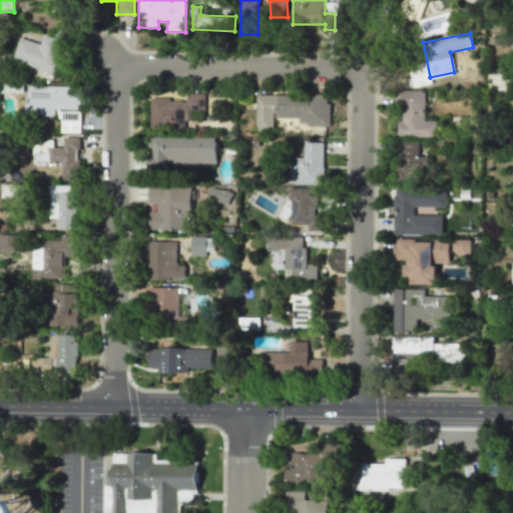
[(41,43),(19,37),(13,61),(55,72),(63,40),(44,35),(41,43)]
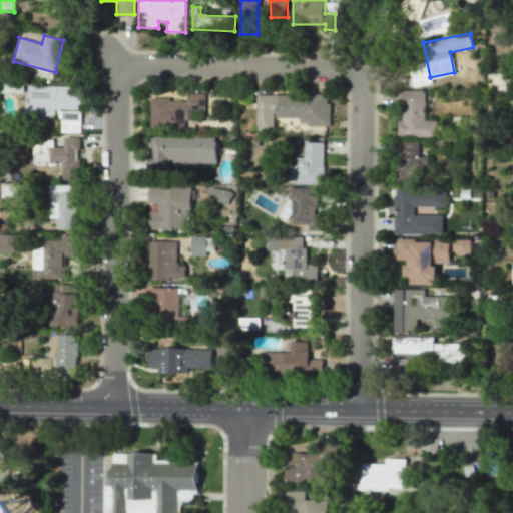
[(26,114),(67,115),(66,131),(79,132),(81,87),(27,85),(26,114)]
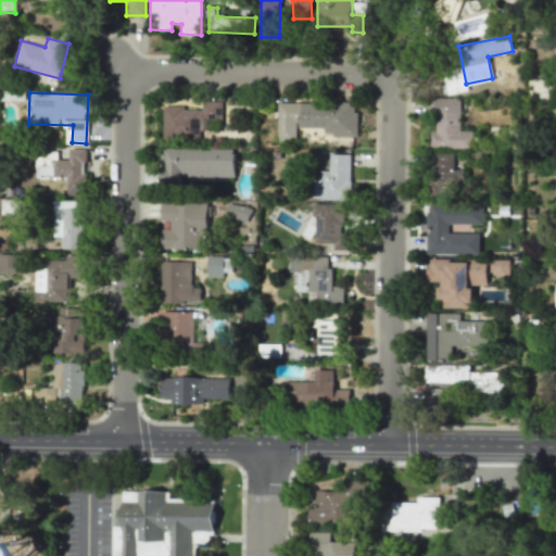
[(459,130),(460,99),(433,98),(432,130),(431,130),(430,147),(472,148),(472,130),(459,130)]
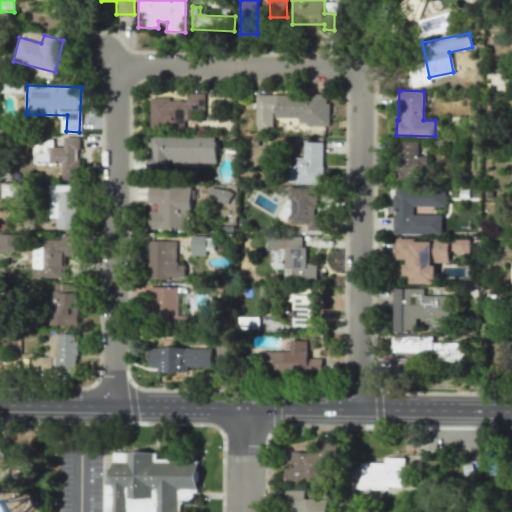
[(204,93),(185,93),(185,100),(156,99),(155,126),(183,127),(184,109),(203,110),(204,93)]
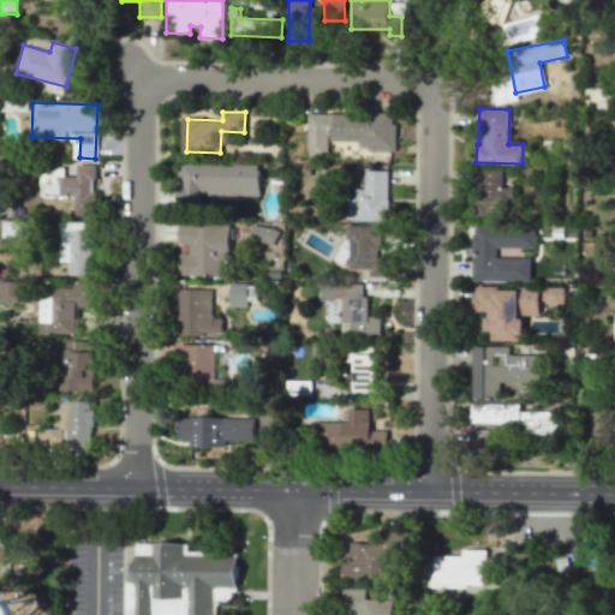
[(306,113),(306,155),(327,155),(327,141),(356,142),(356,150),(394,150),(394,113),(306,113)]
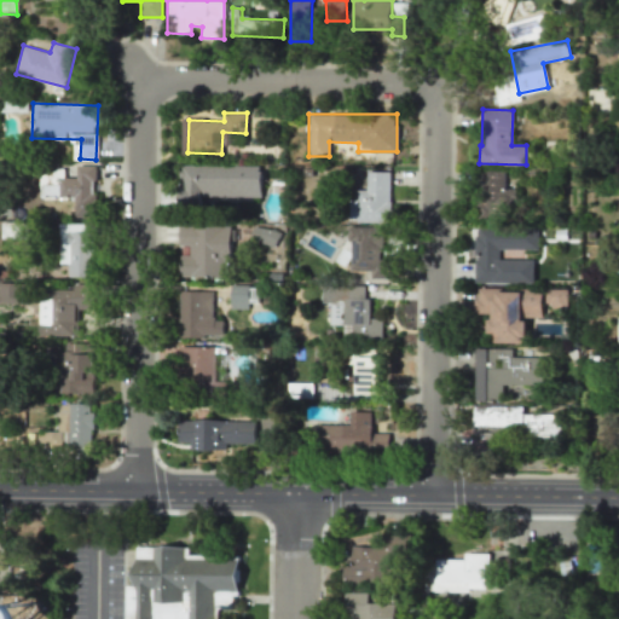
[(261,167),(180,165),(179,198),(261,201),(261,167)]
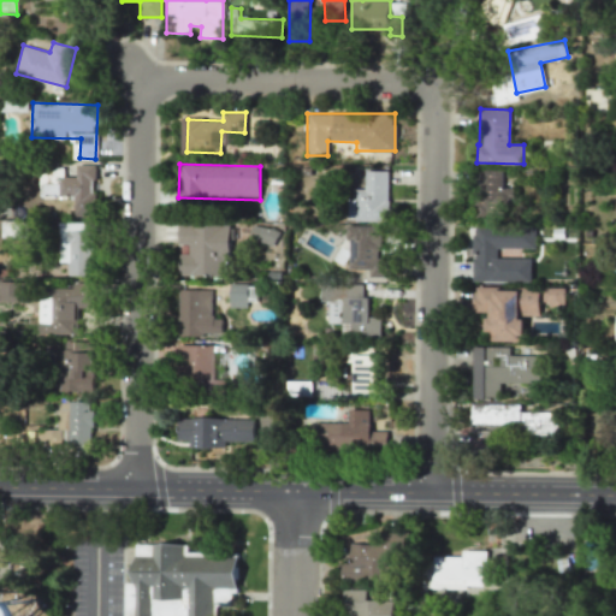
[(75,215),(93,217),(94,181),(96,181),(96,165),(77,165),(77,177),(60,177),(60,195),(75,195),(75,215)]
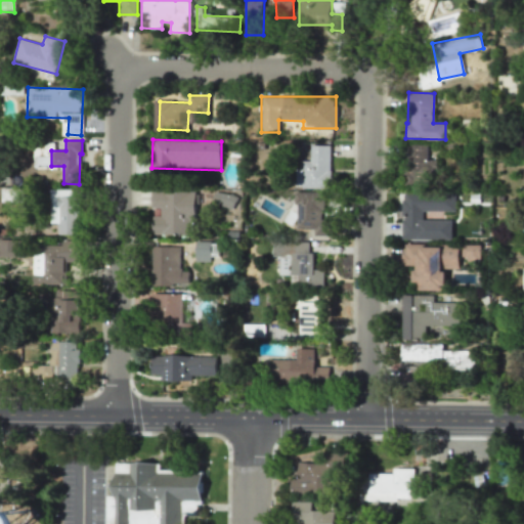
[(428,144),(406,144),(405,182),(436,182),(437,160),(428,160),(428,144)]
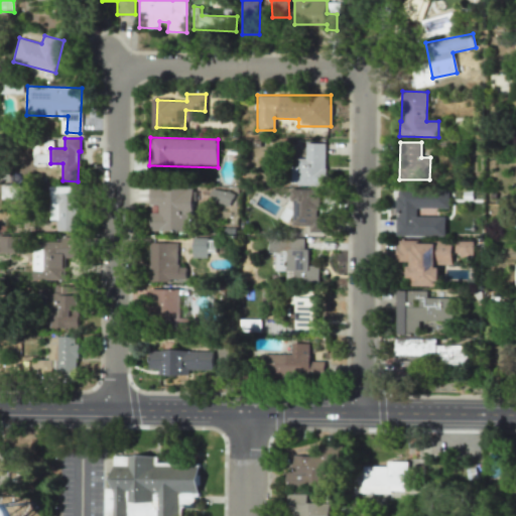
[(325,185),(326,143),(306,143),(305,159),(297,159),(297,184),(325,185)]
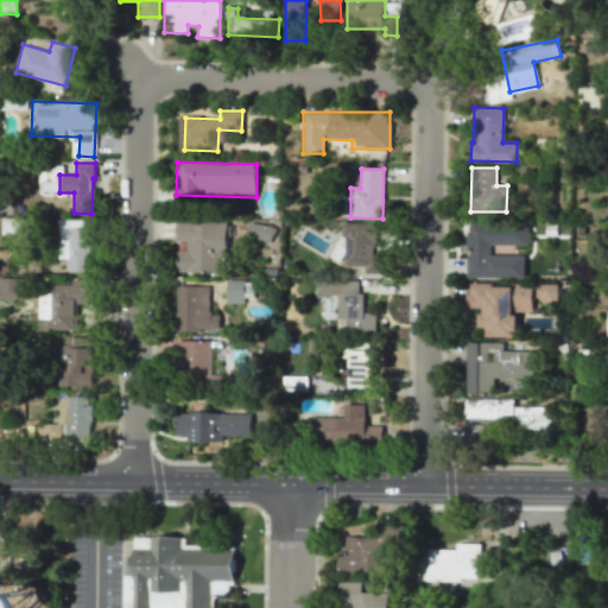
[(2,234),(23,234),(23,219),(2,219),(2,234)]
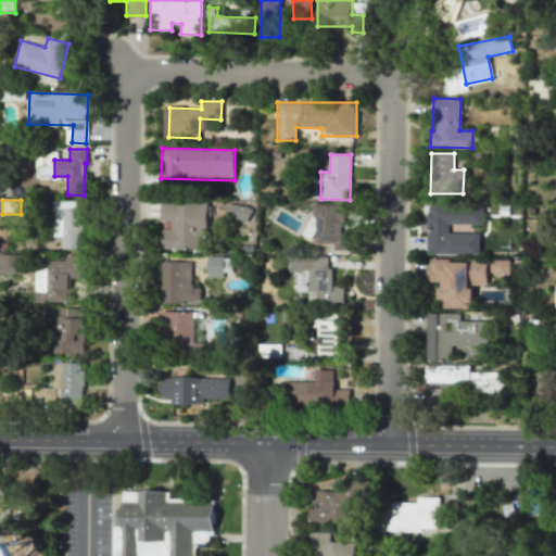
[(205,203),(161,203),(162,219),(171,219),(171,228),(162,228),(162,249),(206,249),(205,203)]
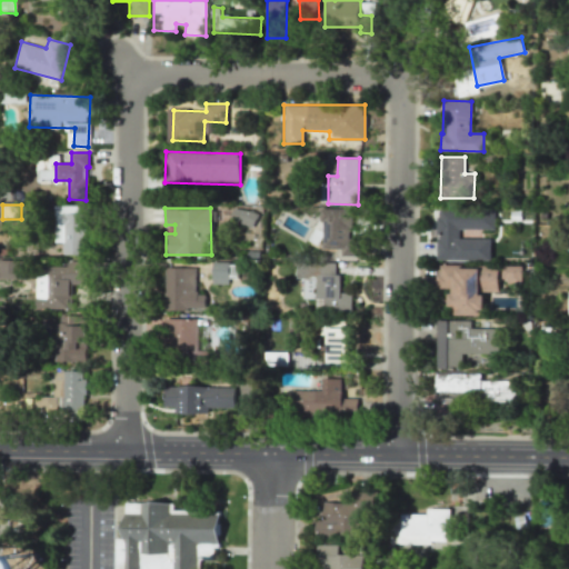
[(257,212),(232,208),(230,221),(255,226),(257,212)]
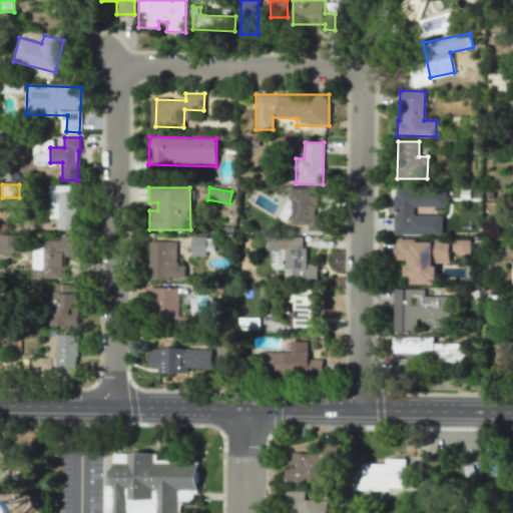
[(318,188),(290,187),(290,223),(307,224),(307,230),(324,230),(324,214),(317,214),(318,188)]
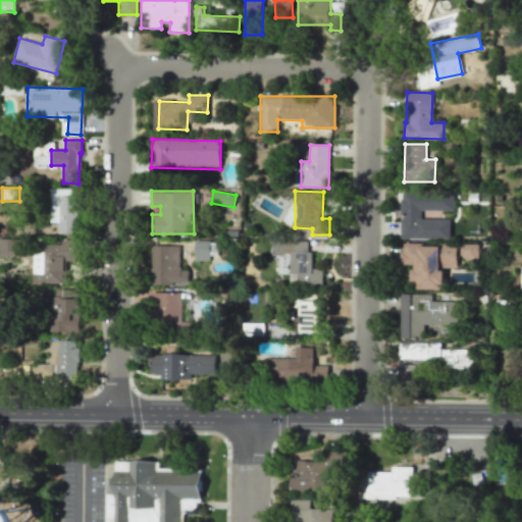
[(400,238),(451,239),(451,219),(420,218),(420,210),(453,211),(454,192),(401,191),(400,238)]
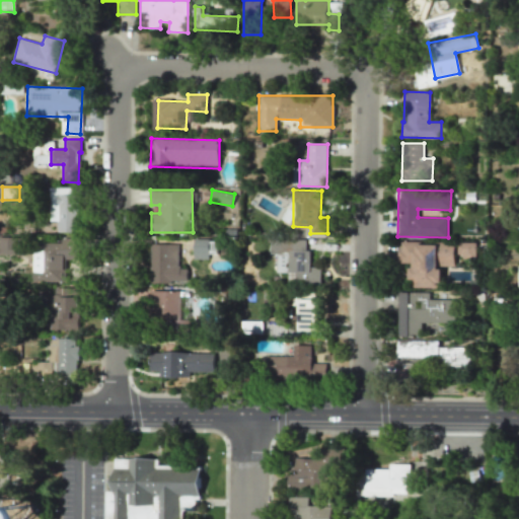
[(58,231),(75,231),(75,196),(56,196),(56,210),(50,210),(50,220),(58,220),(58,231)]
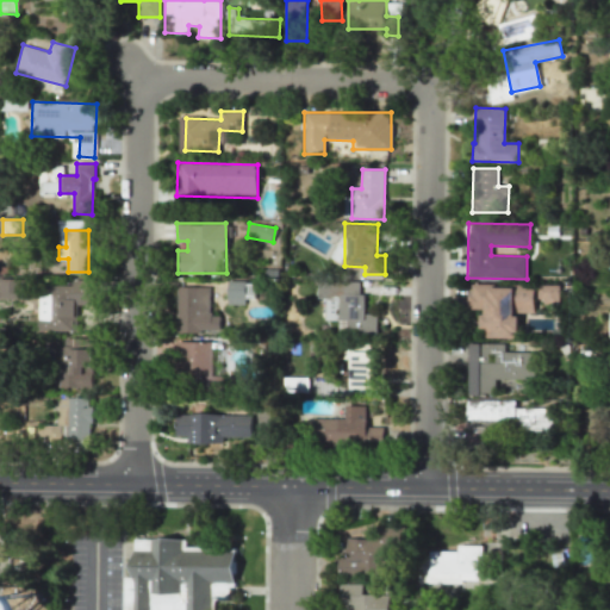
[(0,298),(23,299),(24,279),(0,278),(0,298)]
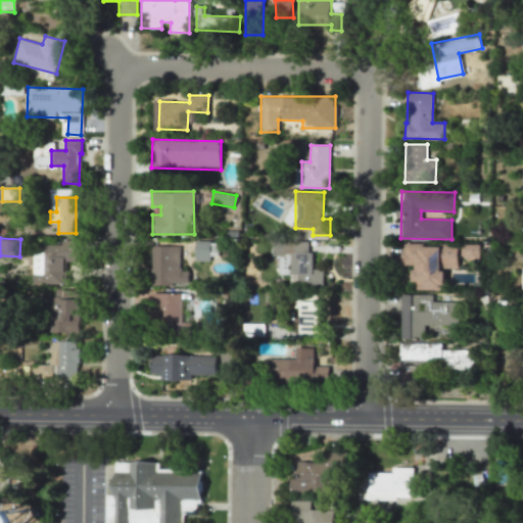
[(62,245),(34,245),(34,283),(65,284),(65,260),(79,260),(79,240),(62,240),(62,245)]
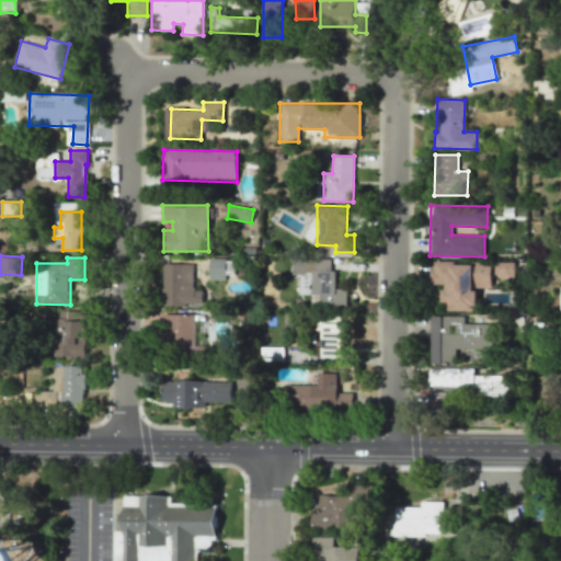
[(318,307),(345,308),(346,289),(335,288),(335,271),(330,270),(330,259),(293,258),(293,276),(298,276),(298,294),(319,295),(318,307)]
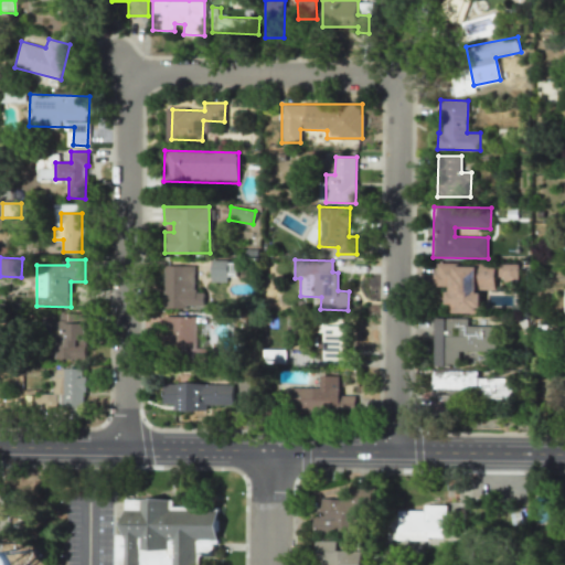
[(211,283),(227,281),(227,276),(235,276),(235,260),(211,260),(211,283)]
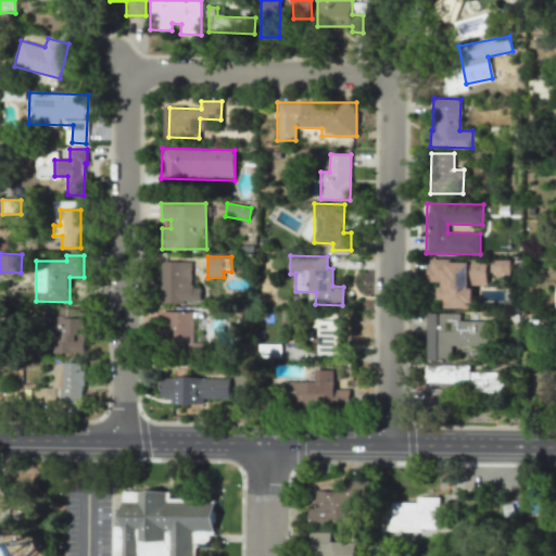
[(487,286),(488,261),(469,261),(429,260),(429,267),(426,267),(426,281),(441,281),(440,307),(472,308),(472,286),(487,286)]
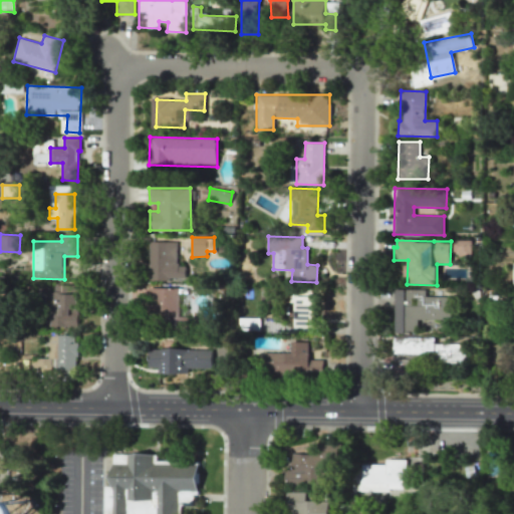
[(471,240),(454,240),(453,254),(471,255),(471,240)]
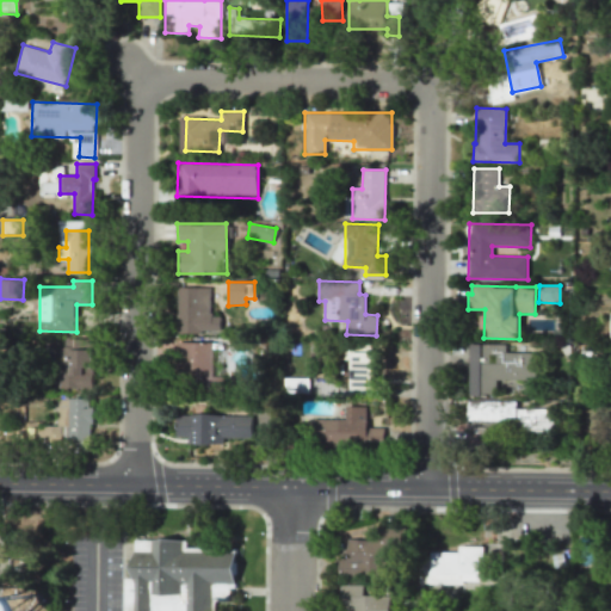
[(209,287),(176,288),(177,332),(221,332),(221,316),(209,316),(209,287)]
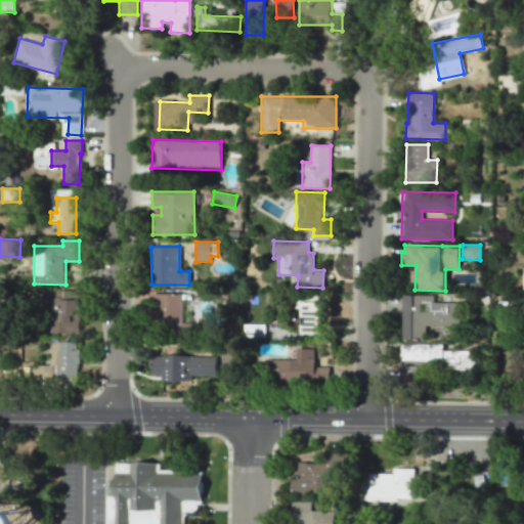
[(51,333),(79,334),(80,291),(52,291),(51,333)]
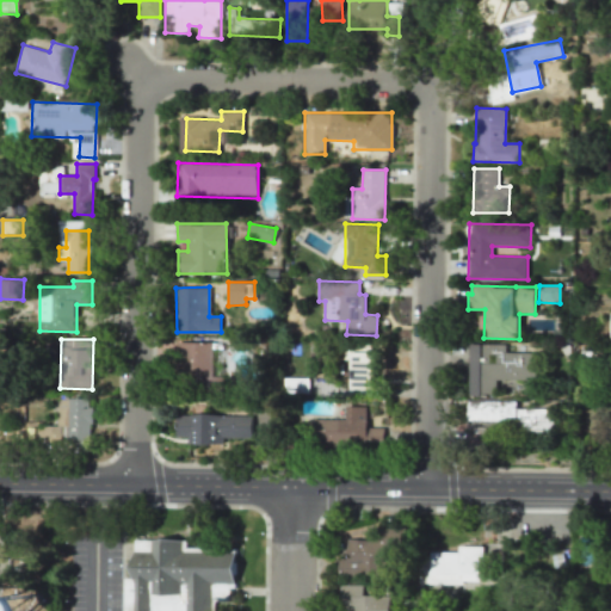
[(213,343),(178,341),(177,382),(213,382),(213,343)]
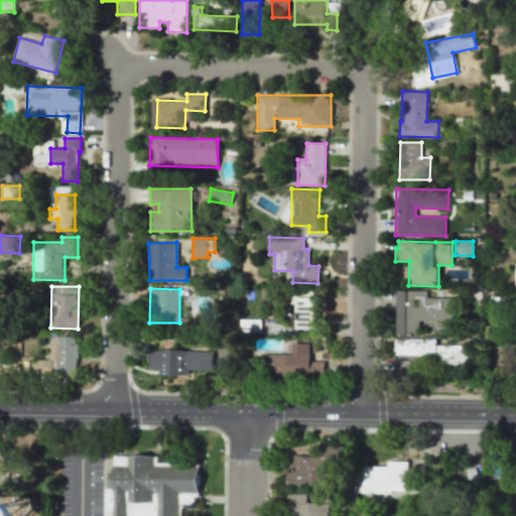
[(426,290),(395,290),(395,335),(419,335),(419,320),(452,320),(452,297),(426,297),(426,290)]
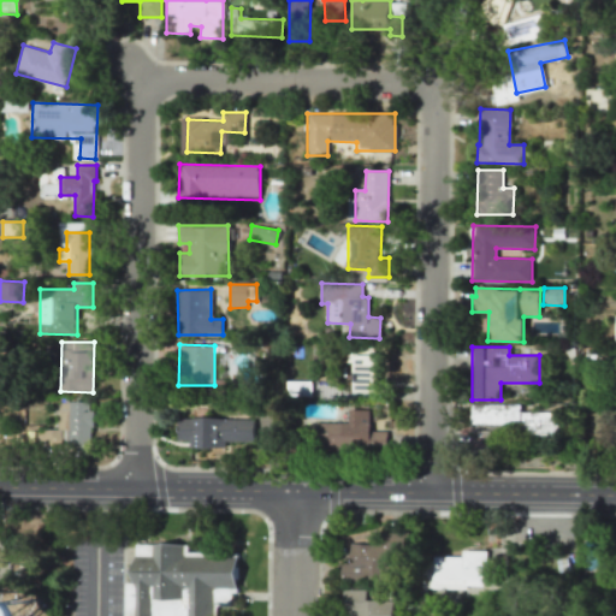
[(355,392),(377,392),(375,355),(354,356),(355,392)]
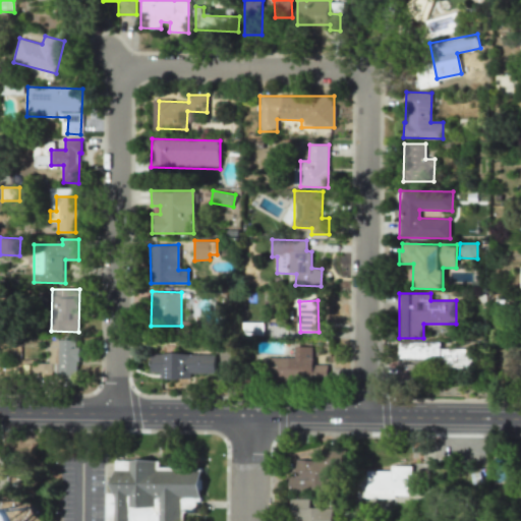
[(58,379),(77,378),(77,340),(58,340),(58,379)]
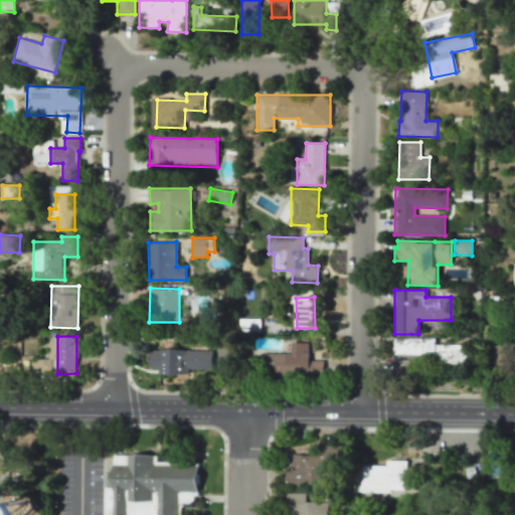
[(436,338),(394,337),(394,359),(466,360),(466,344),(436,344),(436,338)]
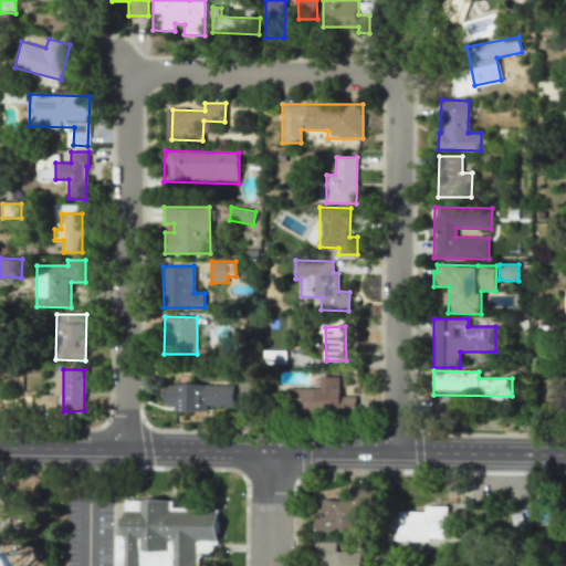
[(320,388),(287,388),(287,413),(355,415),(355,396),(339,396),(339,376),(321,376),(320,388)]
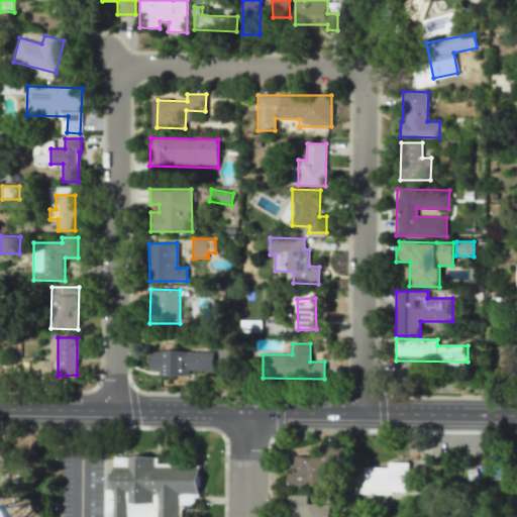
[(213,351),(150,350),(149,370),(160,370),(160,375),(188,376),(189,370),(213,371),(213,351)]
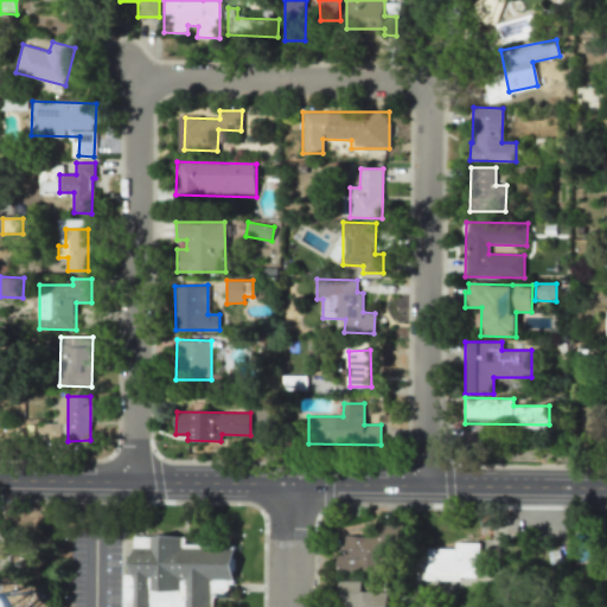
[(61,445),(61,423),(37,422),(36,445),(61,445)]
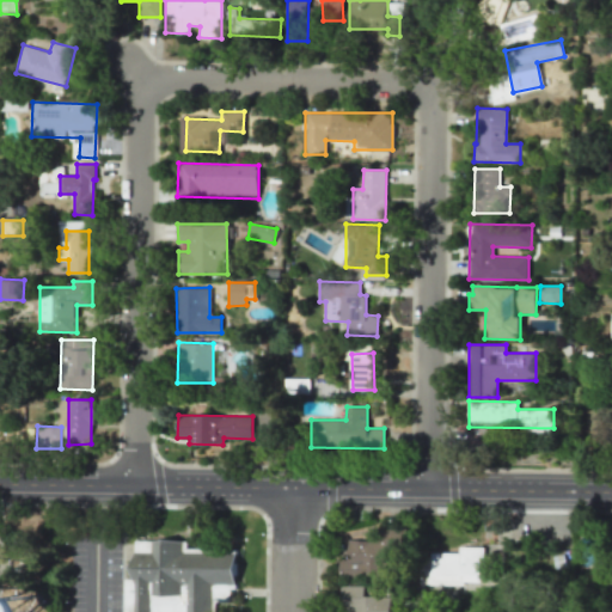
[(377,540),(348,540),(348,560),(340,560),(340,575),(386,576),(387,550),(398,550),(398,530),(377,528),(377,540)]
